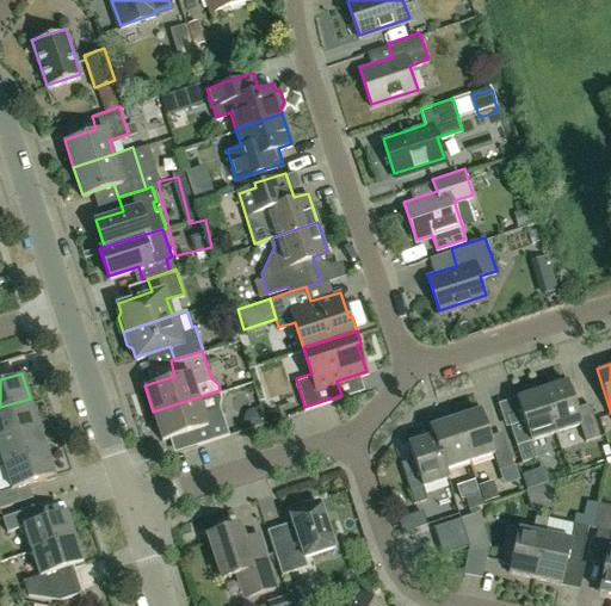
[(542,387),(556,430),(580,421),(586,438),(600,433),(590,401),(575,406),(567,379),(542,387)]
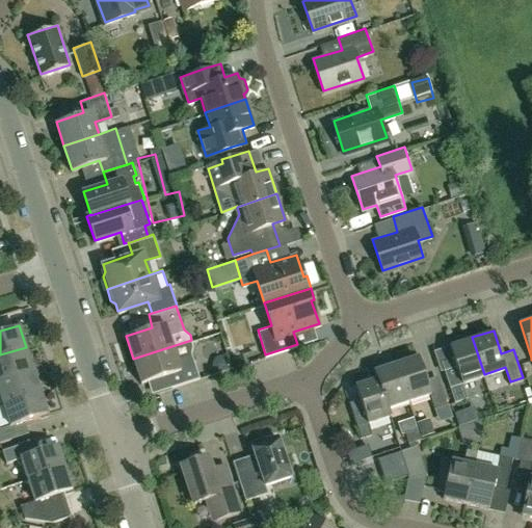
[(462,381),(484,374),(472,337),(450,344),(456,364),(444,368),(454,400),(468,396),(462,381)]
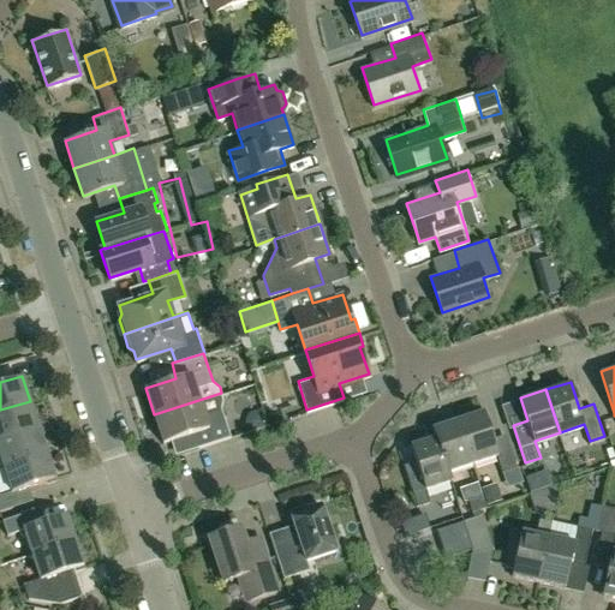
[(221,393),(154,414),(163,441),(193,431),(198,446),(231,435),(221,407),(224,398),(221,393)]
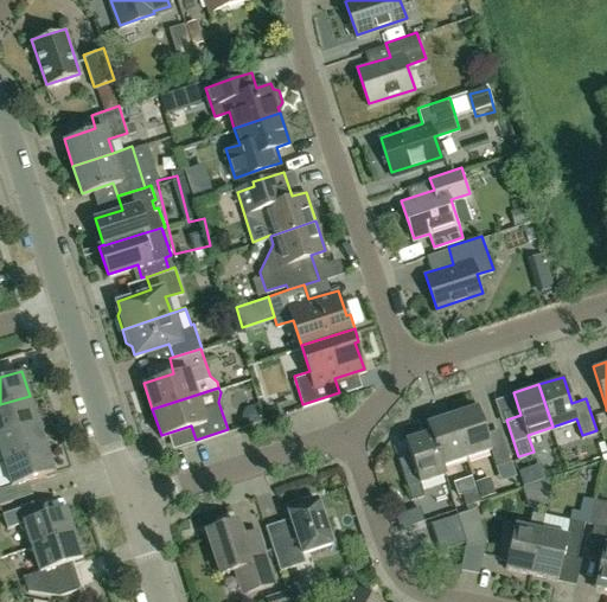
[(0,431),(37,420),(30,396),(0,404),(0,431)]
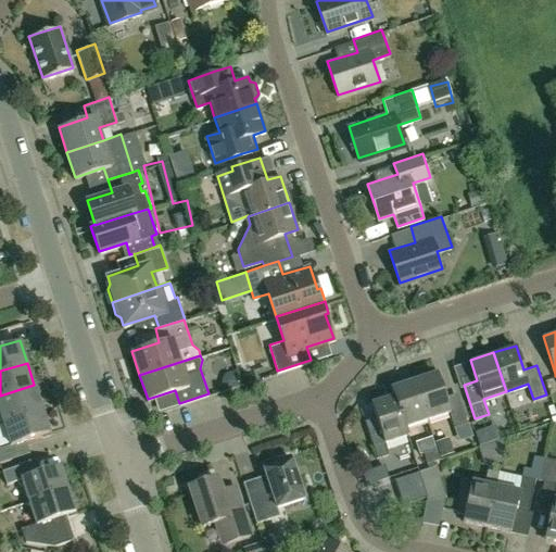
[(414,378),(427,417),(450,410),(437,371),(414,378)]
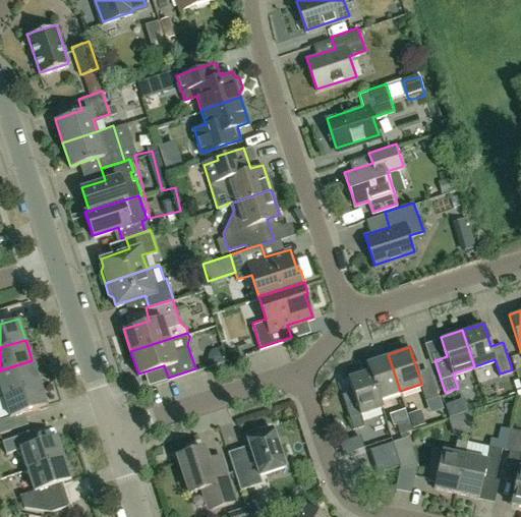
[(379,398),(380,398),(400,391),(388,354),(366,361),(368,369),(369,369),(379,398)]
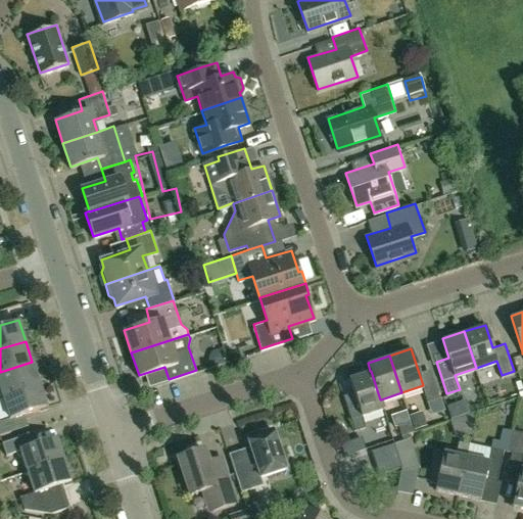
[(0,387),(2,394),(39,383),(32,362),(0,372),(0,387)]
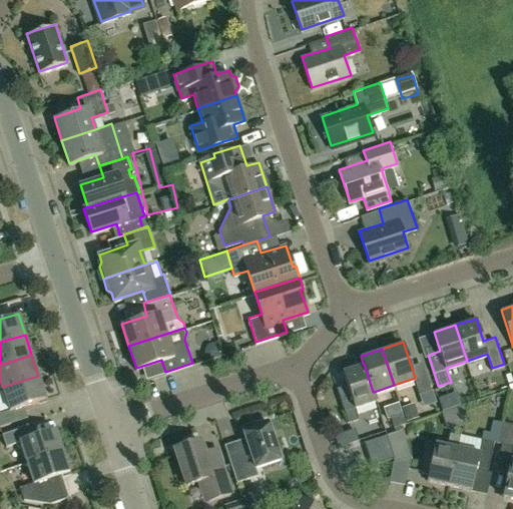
[(377,399),(374,392),(373,392),(364,364),(363,364),(343,371),(348,386),(338,389),(348,420),(358,417),(355,406),(377,399)]
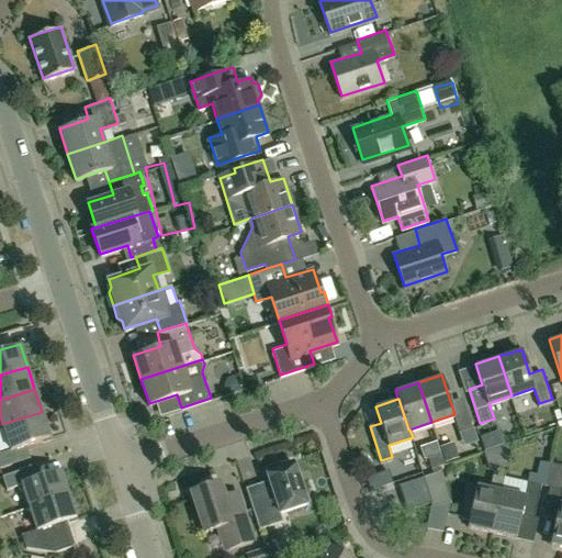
[(42,412),(2,424),(10,448),(49,435),(42,412)]
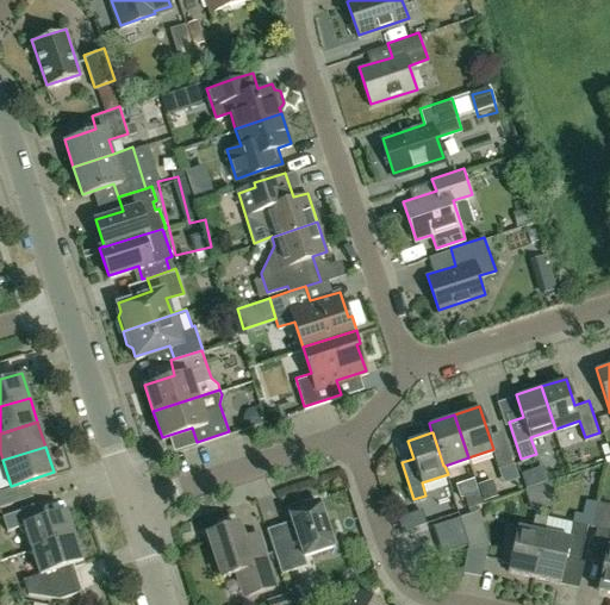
[(509,449),(495,454),(498,466),(512,461),(509,449)]
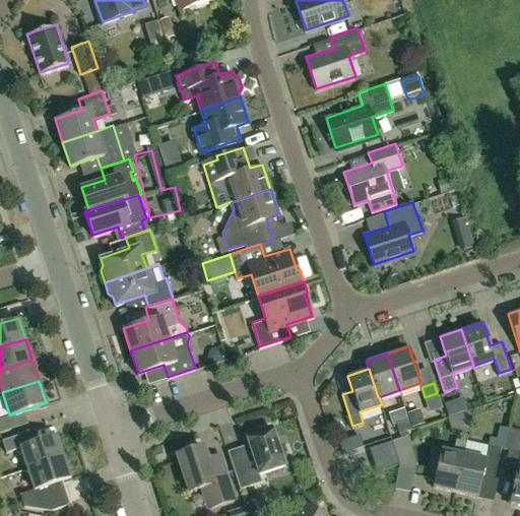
[(503,384),(486,389),(490,398),(506,393),(503,384)]
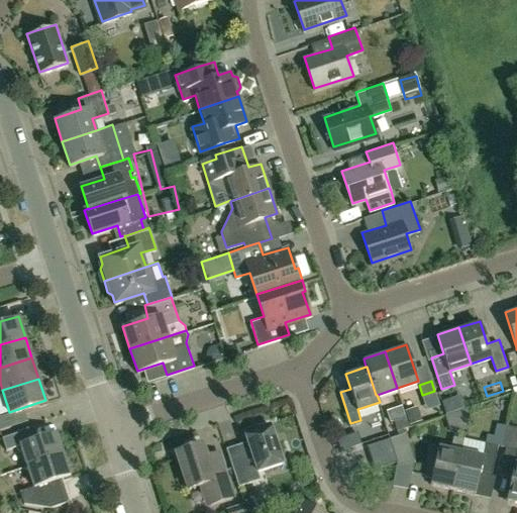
[(0,427),(9,424),(5,412),(0,413),(0,427)]
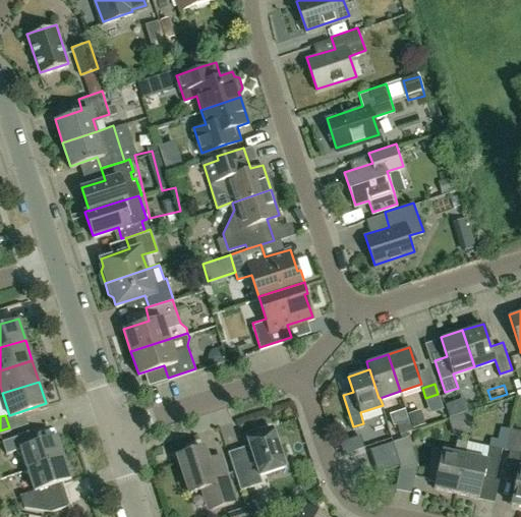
[(400,433),(412,428),(409,418),(396,422),(400,433)]
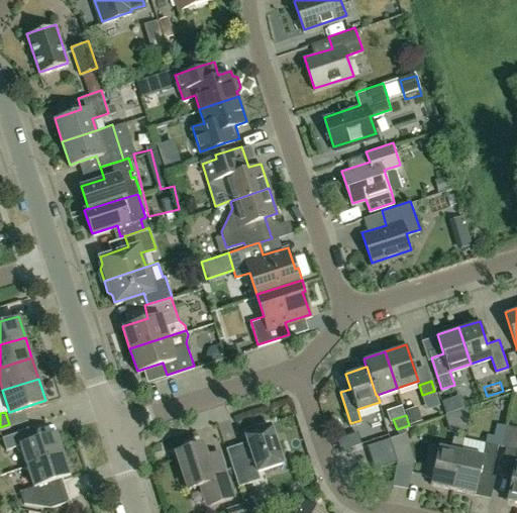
[(460,449),(452,487),(475,492),(479,471),(491,474),(498,442),(502,443),(506,423),(497,421),(494,433),(487,432),(485,441),(463,436),(460,449)]
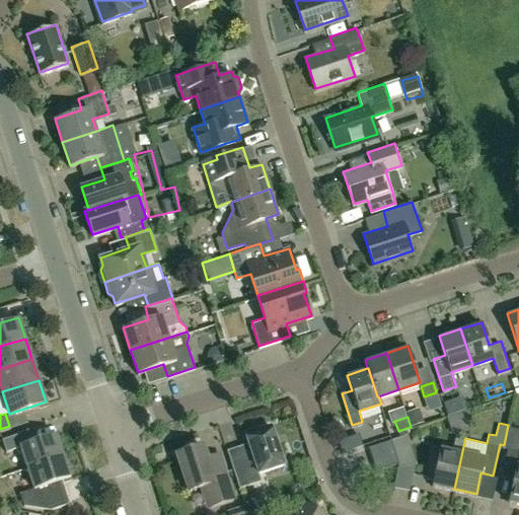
[(284,463),(271,425),(257,429),(256,426),(244,430),(248,441),(242,453),(229,457),(239,486),(253,482),(250,473),(284,463)]
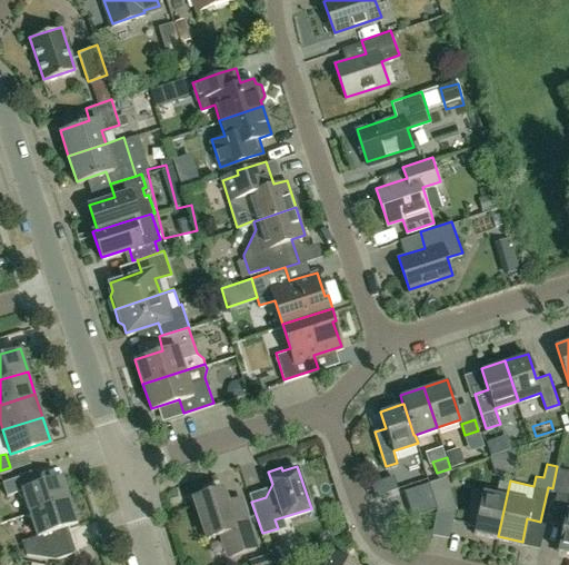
[(568,468),(557,466),(552,488),(557,489),(553,501),(568,504),(568,497),(568,468)]
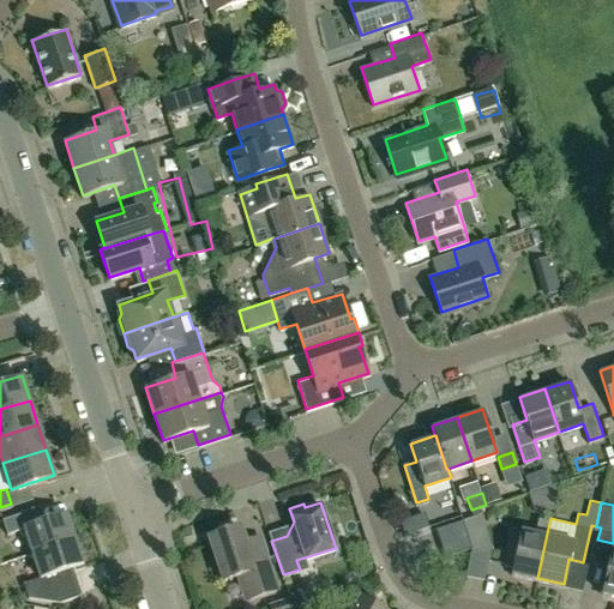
[(31,550),(74,537),(66,512),(44,518),(40,505),(2,517),(7,532),(24,526),(31,550)]
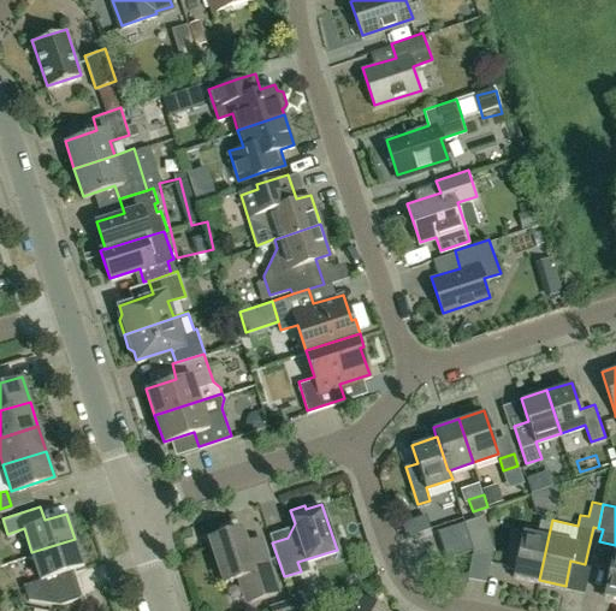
[(468,533),(473,547),(474,552),(493,546),(483,514),(465,520),(468,533)]
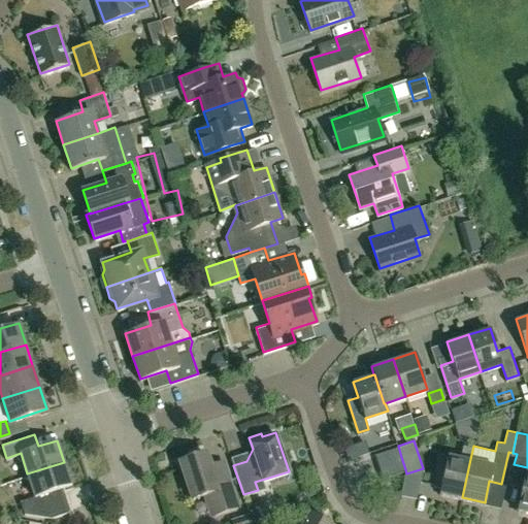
[(462,497),(470,459),(473,446),(462,444),(460,457),(448,455),(444,472),(436,470),(433,483),(441,484),(439,492),(462,497)]
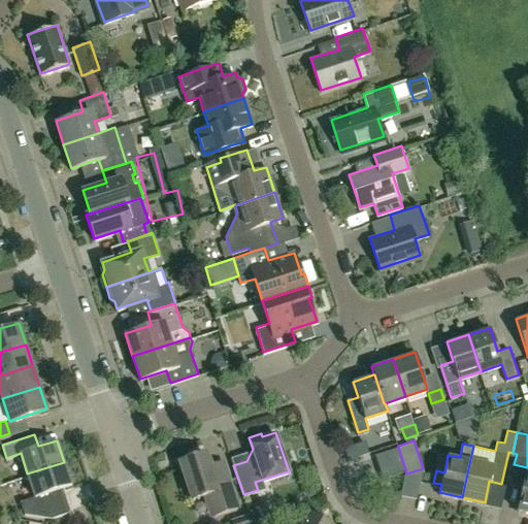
[(378,465),(401,457),(398,446),(374,454),(378,465)]
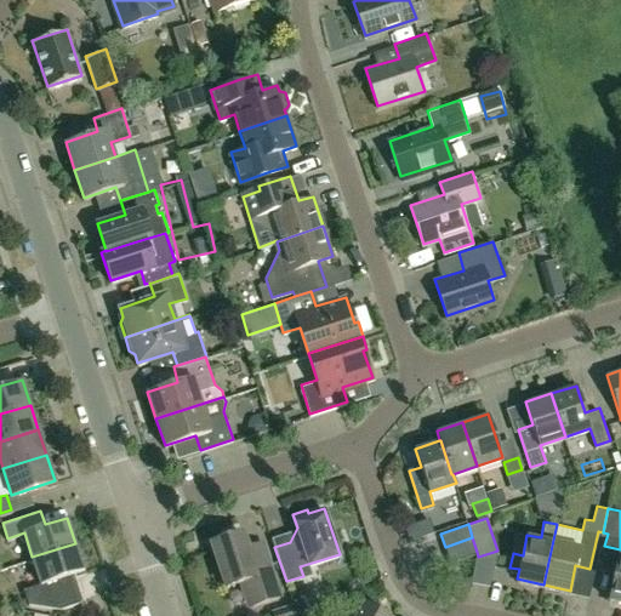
[(262,540),(246,545),(243,531),(211,541),(226,585),(240,580),(248,604),(280,594),(262,540)]
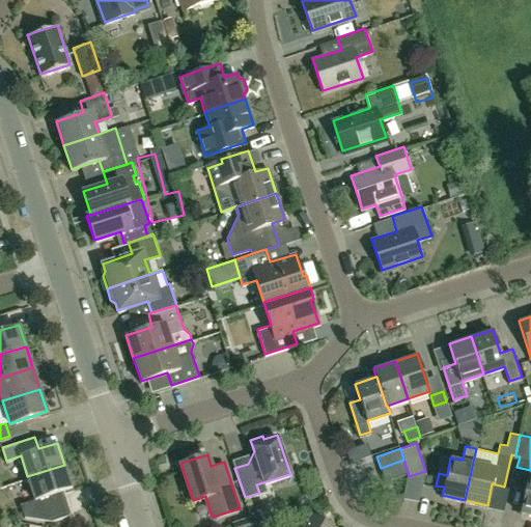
[(384,479),(408,472),(403,460),(381,468),(384,479)]
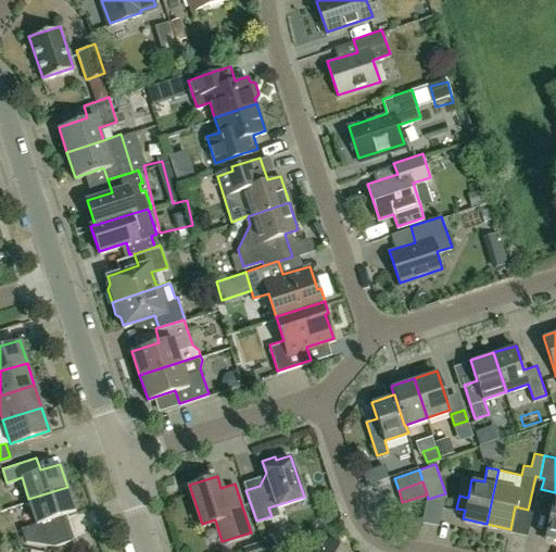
[(67,487),(28,499),(36,522),(21,527),(25,540),(54,544),(71,539),(66,525),(63,514),(75,510),(67,487)]
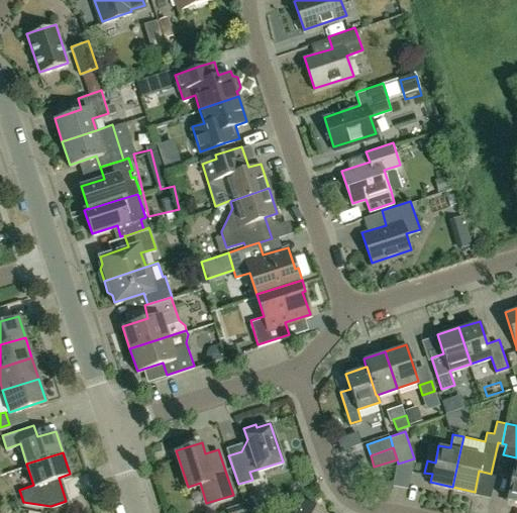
[(516,500),(516,462),(514,462),(506,499),(516,500)]
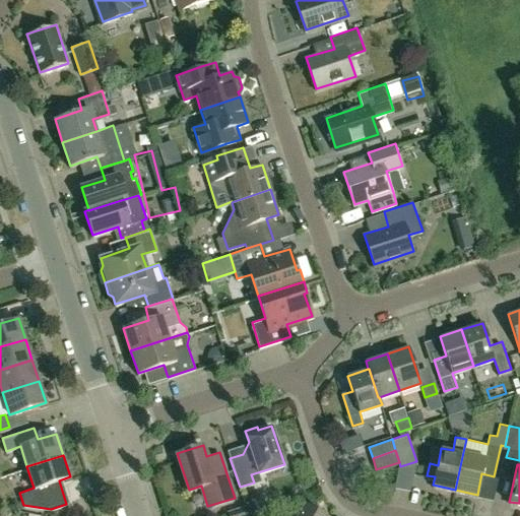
[(325,515),(306,504),(298,515),(325,515)]
